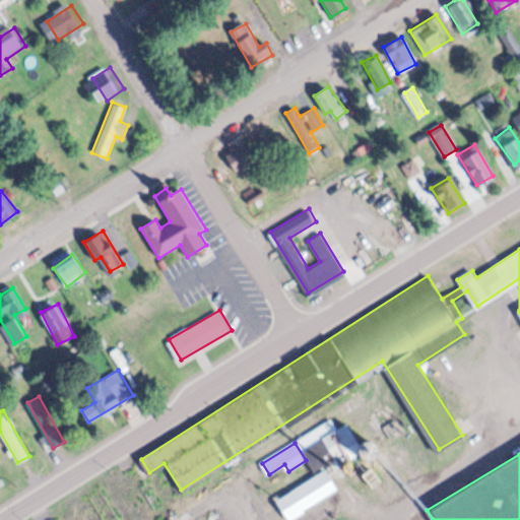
[(277,500),(327,468),(338,488),(288,519),(277,500)]
